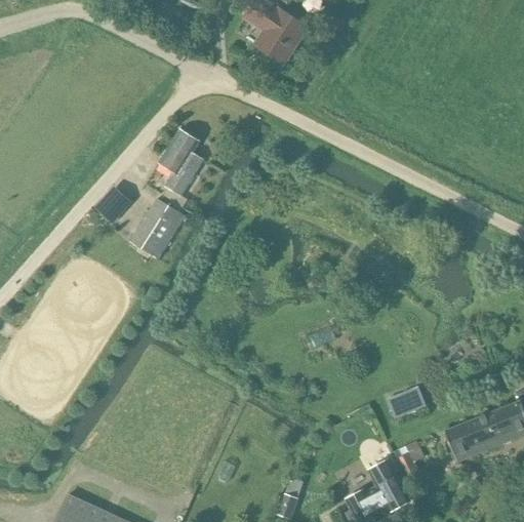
[(123,0),(122,3),(132,9),(137,0),(123,0)]
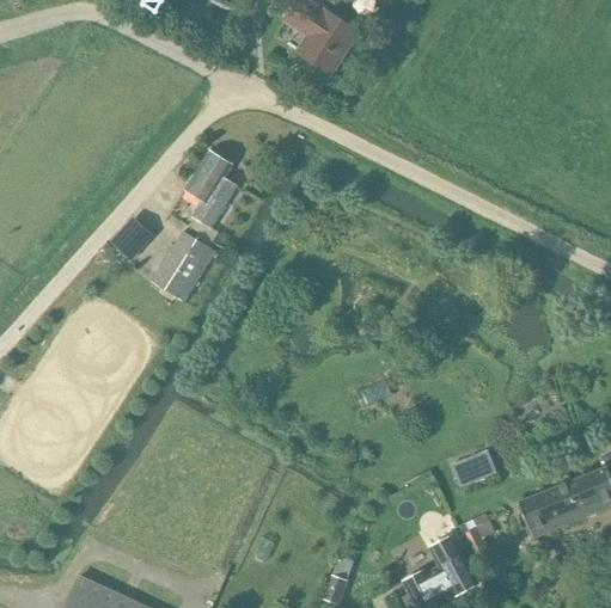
[(322,13),(301,0),(297,0),(285,18),(315,37),(303,55),(329,72),(358,29),(325,7),(322,13)]
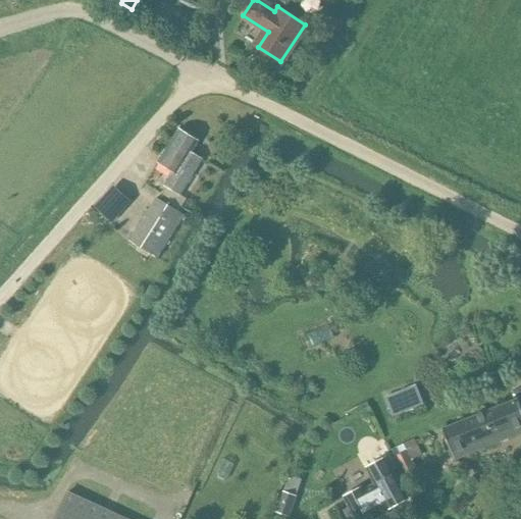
[(172,169),(163,183),(179,193),(201,157),(190,150),(197,139),(177,126),(157,160),(172,169)]
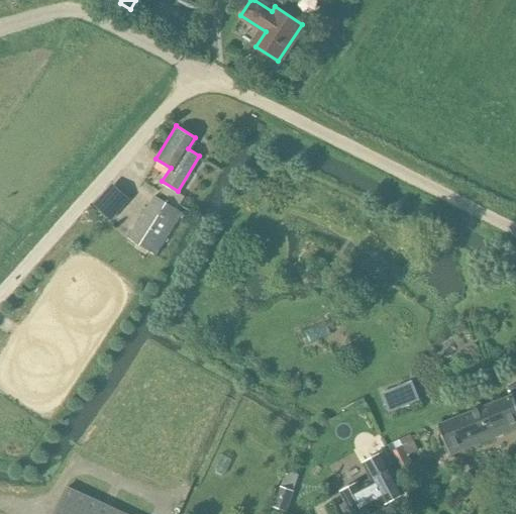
[(109,219),(128,197),(109,181),(91,204),(109,219)]
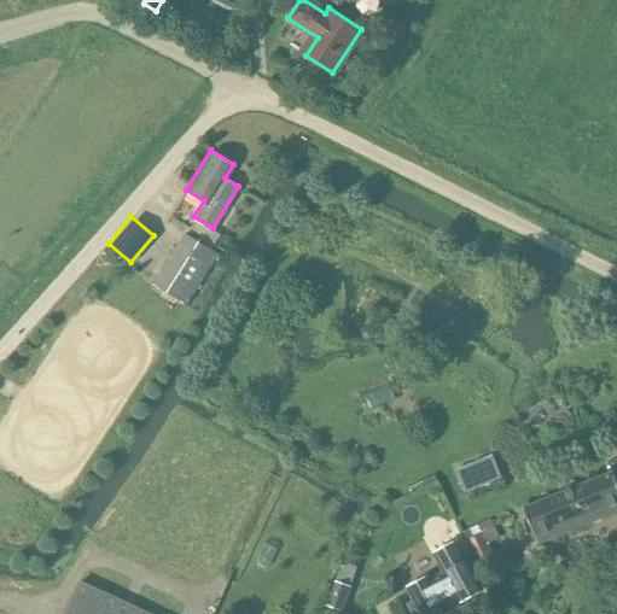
[(153,281),(186,302),(216,252),(184,232),(153,281)]
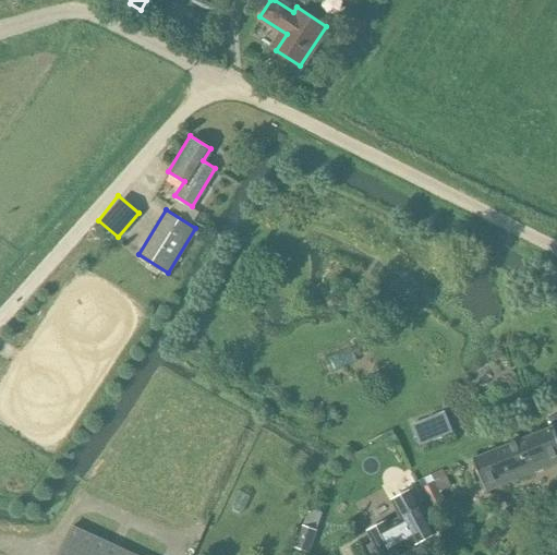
[(351,346),(327,356),(333,368),(356,358),(351,346)]
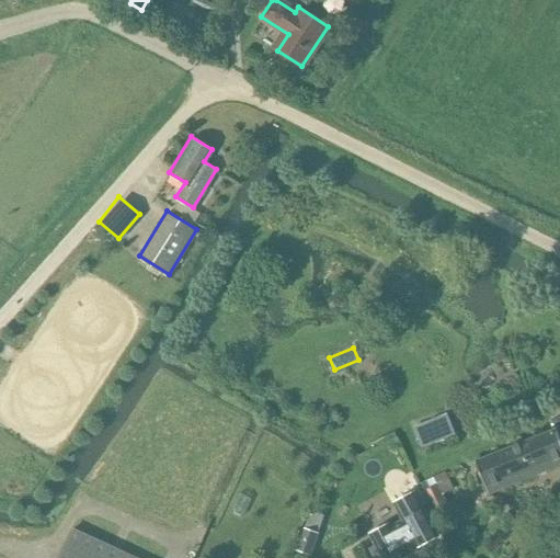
[(446,410),(411,424),(420,446),(455,432),(446,410)]
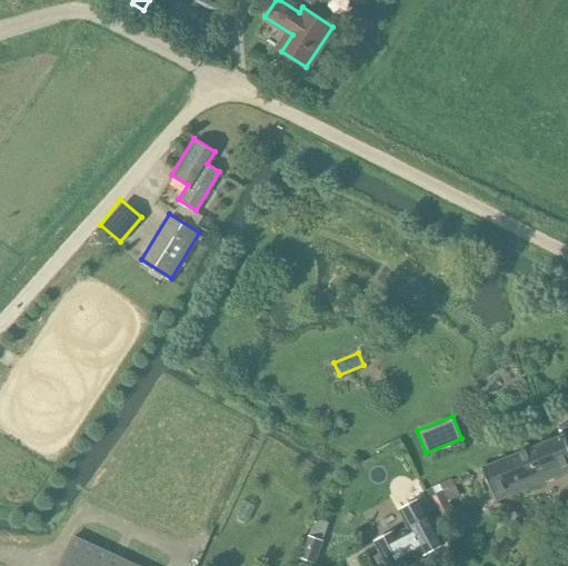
[(494,499),(534,483),(550,476),(547,468),(567,459),(567,445),(564,434),(481,466),(494,499)]
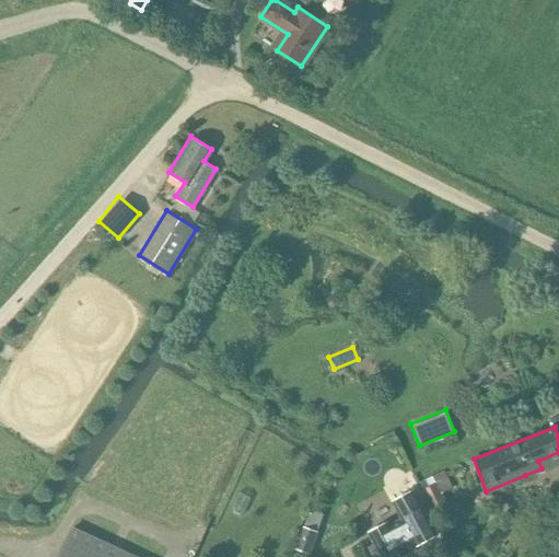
[(447,476),(421,489),(434,515),(451,508),(443,491),(453,486),(447,476)]
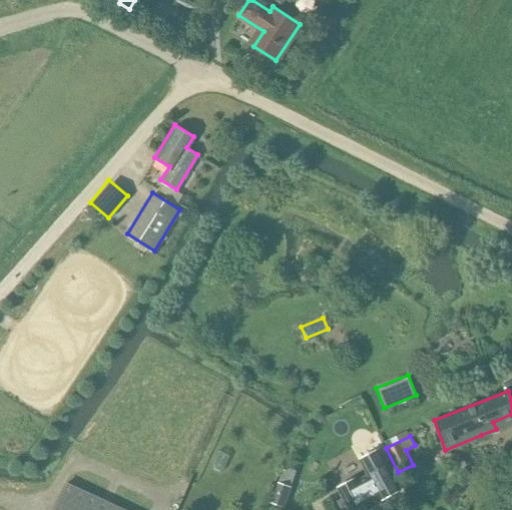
[(355,480),(338,489),(349,509),(369,509),(371,509),(369,505),(380,499),(381,501),(401,490),(379,450),(360,461),(368,476),(357,483),(355,480)]
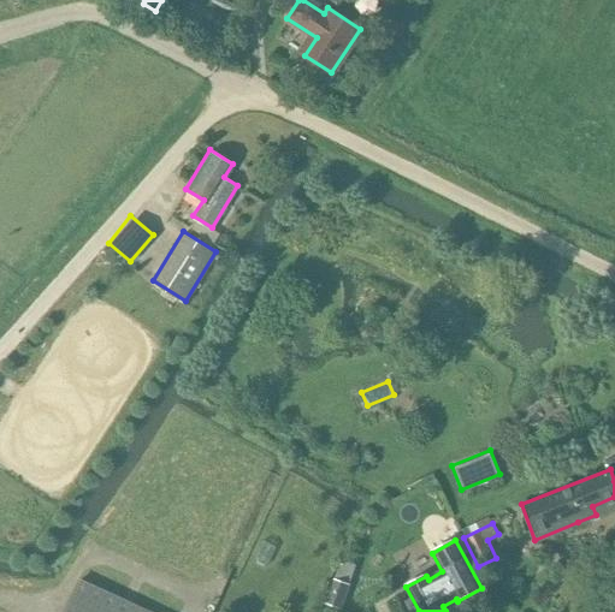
[(332,575),(324,600),(326,601),(341,606),(349,581),(348,581),(354,562),(341,557),(335,576),(332,575)]
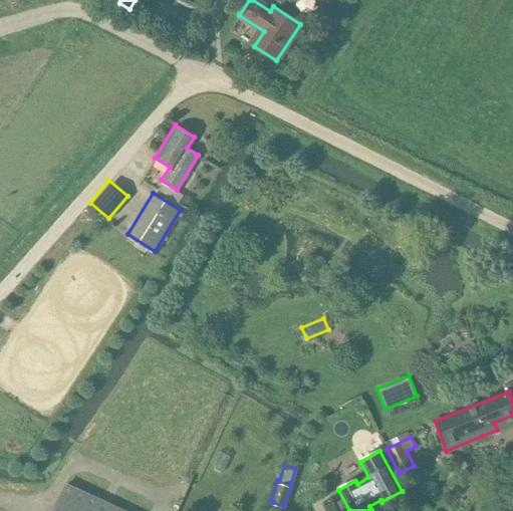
[(127,510),(65,483),(52,510),(127,510)]
